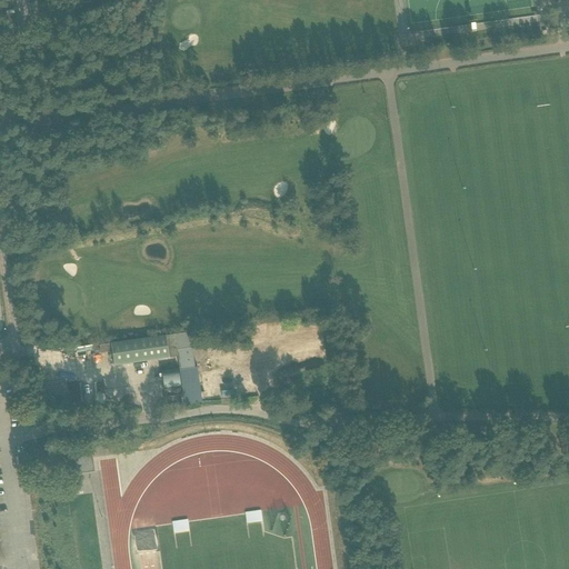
[(113,366),(178,356),(185,405),(202,402),(197,367),(195,367),(190,332),(111,343),(113,366)]
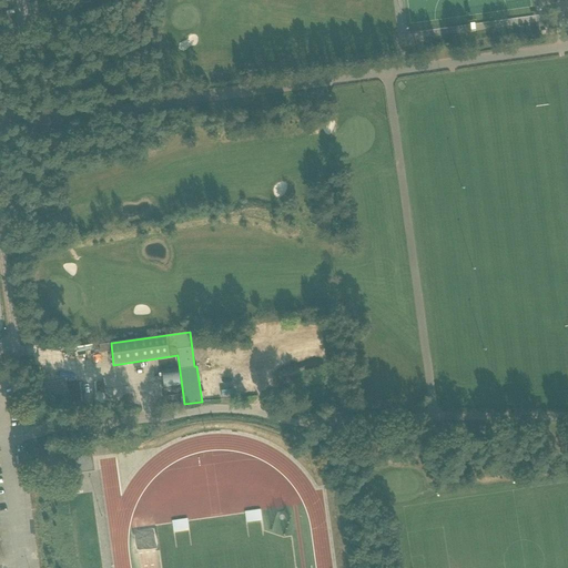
[(210,374),(254,367),(252,348),(206,354),(210,374)]
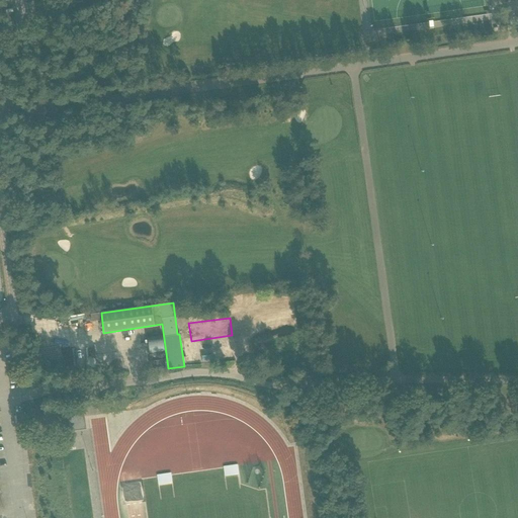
[(148,351),(163,350),(163,336),(147,337),(148,351)]
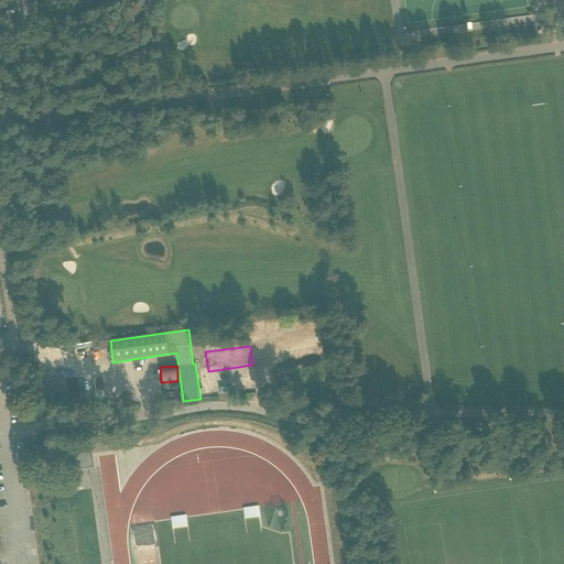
[(90,446),(74,448),(74,449),(77,469),(94,467),(90,446)]
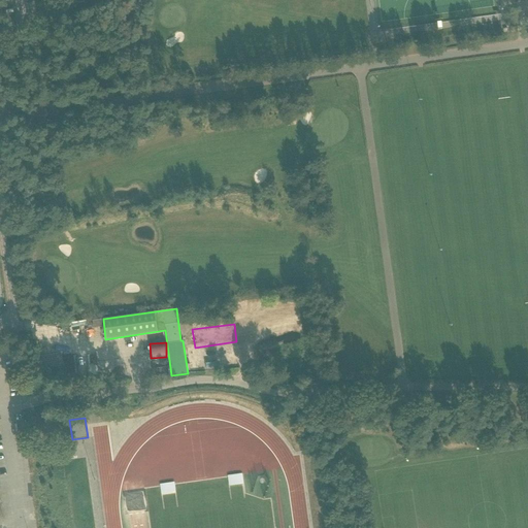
[(227,475),(229,485),(243,483),(242,473),(227,475)]
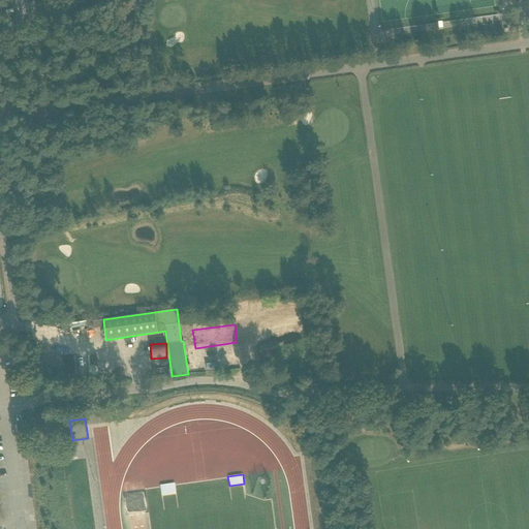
[(160,485),(162,495),(176,493),(175,483),(160,485)]
